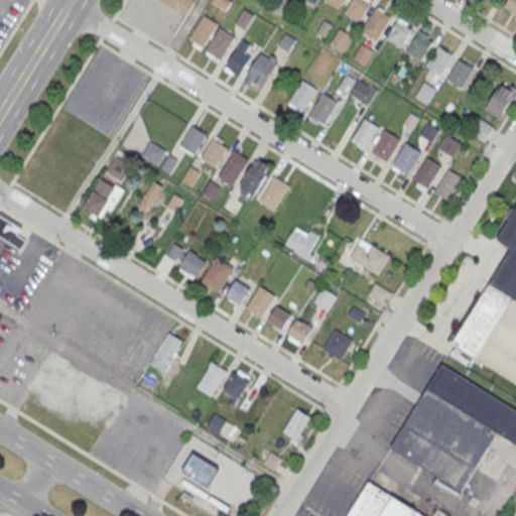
[(197,0),(186,15),(185,15),(160,0),(197,0)]
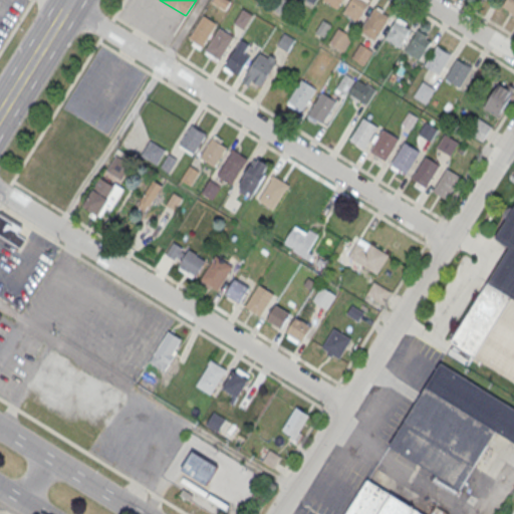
[(323,0),(340,0),(336,8),(323,0)]
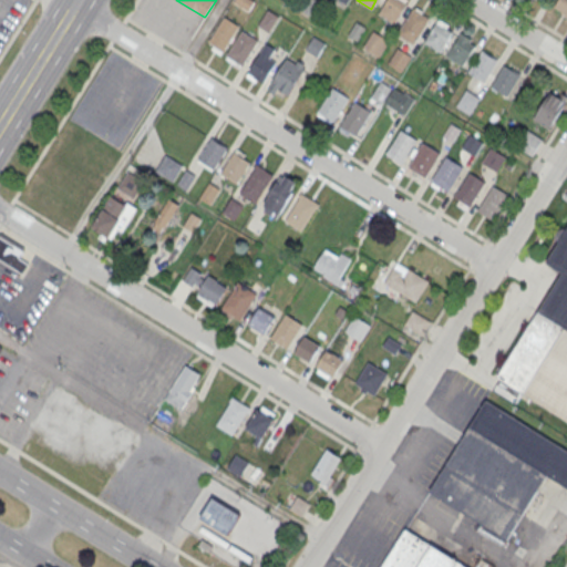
[(379,12),(387,0),(401,0),(406,3),(394,22),(379,12)]
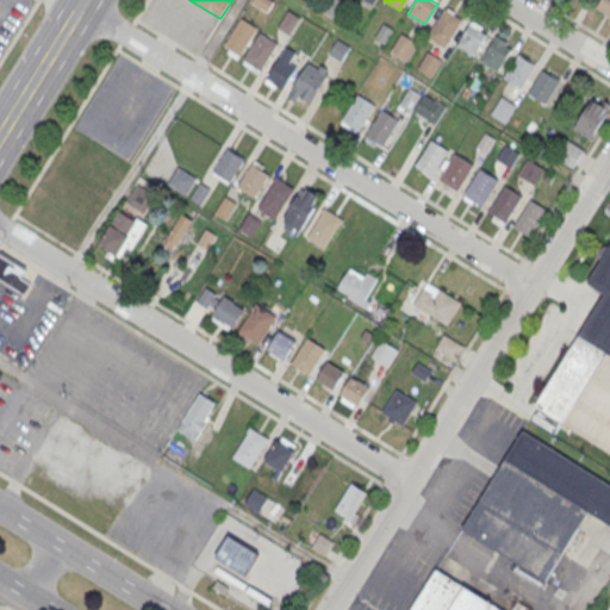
[(609,0),(609,16),(596,7),(599,0),(609,0)]
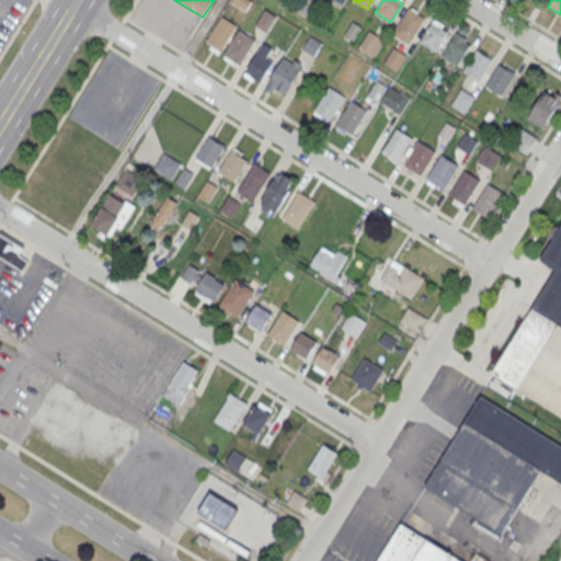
[(424,18),(409,8),(393,32),(409,42),(424,18)]
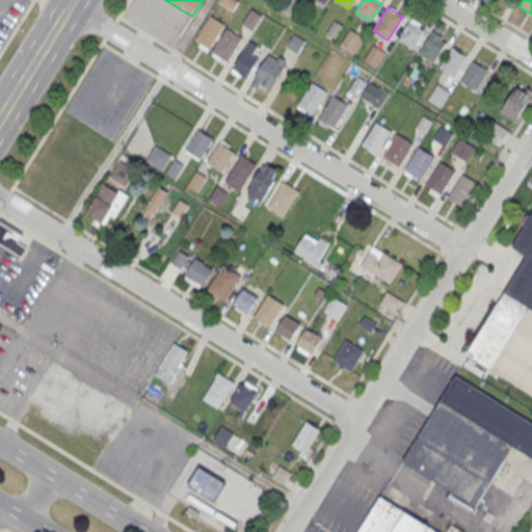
[(251,8),(261,15),(251,30),(242,24),(251,8)]
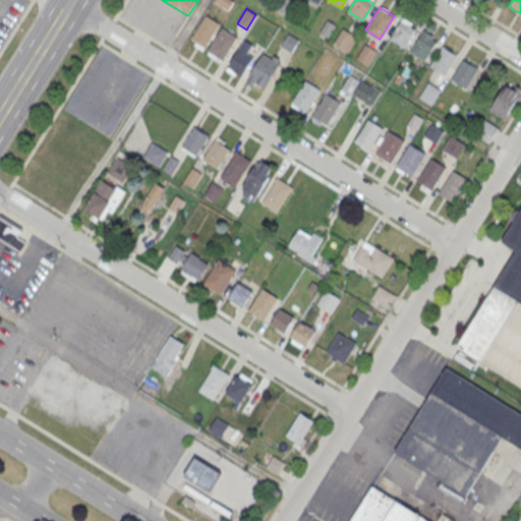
[(220,23),(206,14),(191,38),(206,47),(220,23)]
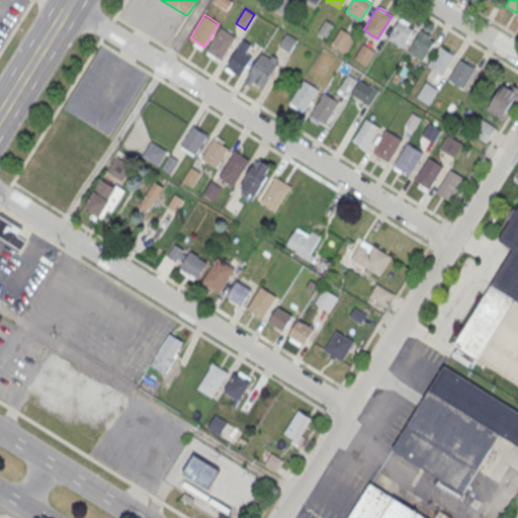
[(325,19),(334,24),(326,37),(317,31),(325,19)]
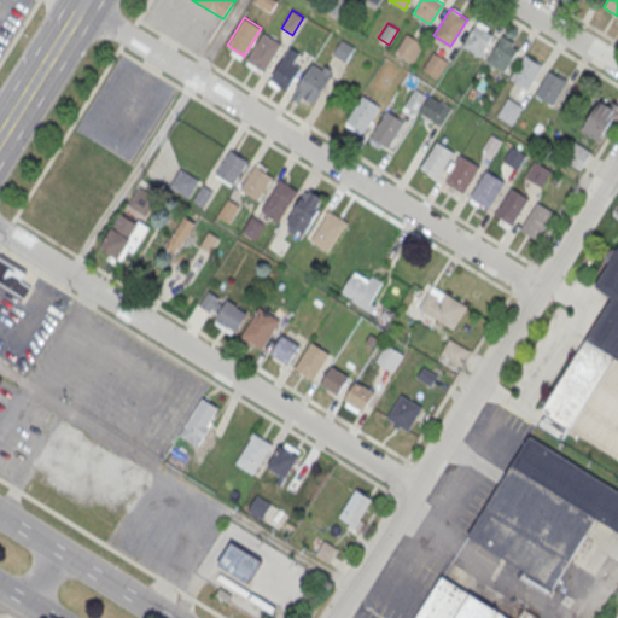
[(493,34),(476,23),(461,46),(478,57),(493,34)]
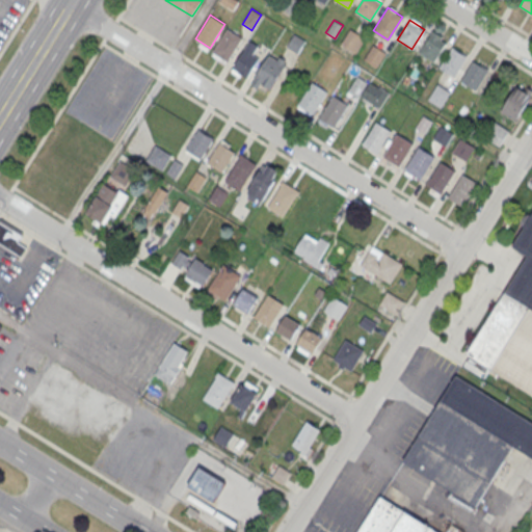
[(242,36),(228,28),(213,51),(228,60),(242,36)]
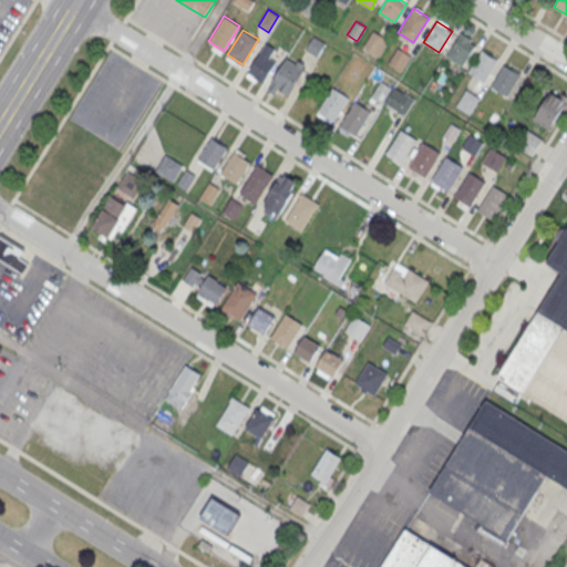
[(373,30),(389,40),(379,55),(363,45),(373,30)]
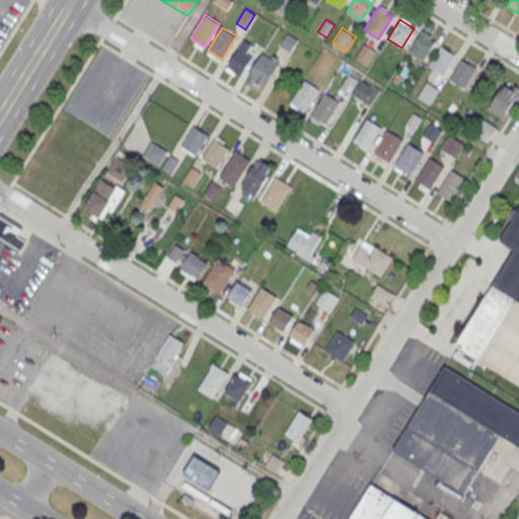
[(435,41),(431,39),(433,34),(422,28),(409,52),(424,61),(435,41)]
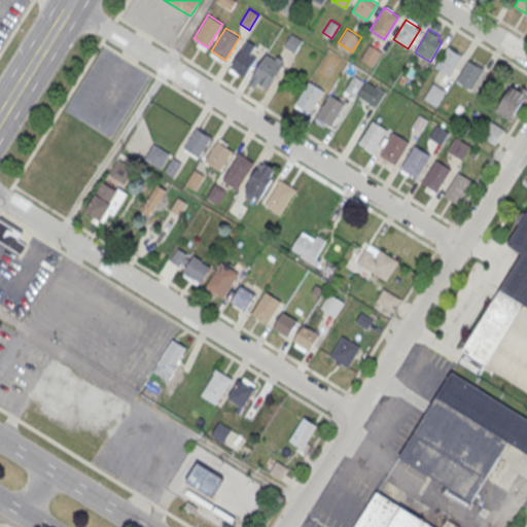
[(290,32),(303,40),(294,54),(282,45),(290,32)]
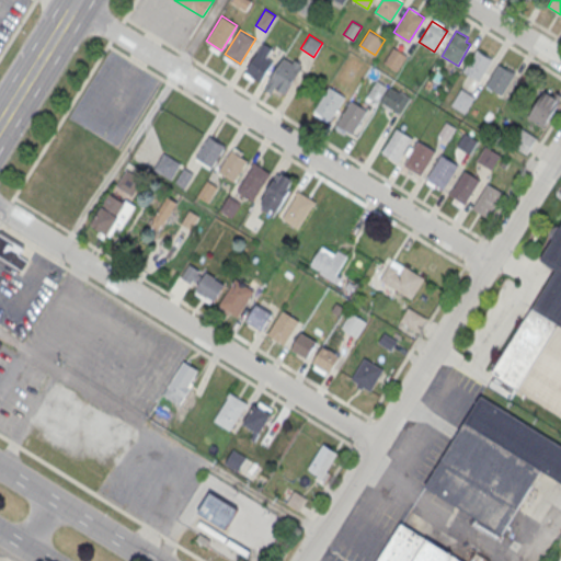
[(273,60),(266,57),(272,48),(262,42),(244,71),(260,81),(273,60)]
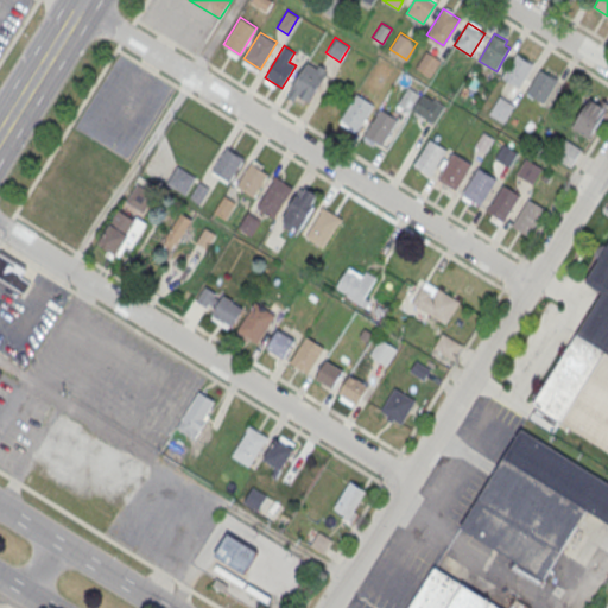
[(426,51),(441,61),(431,76),(417,67),(426,51)]
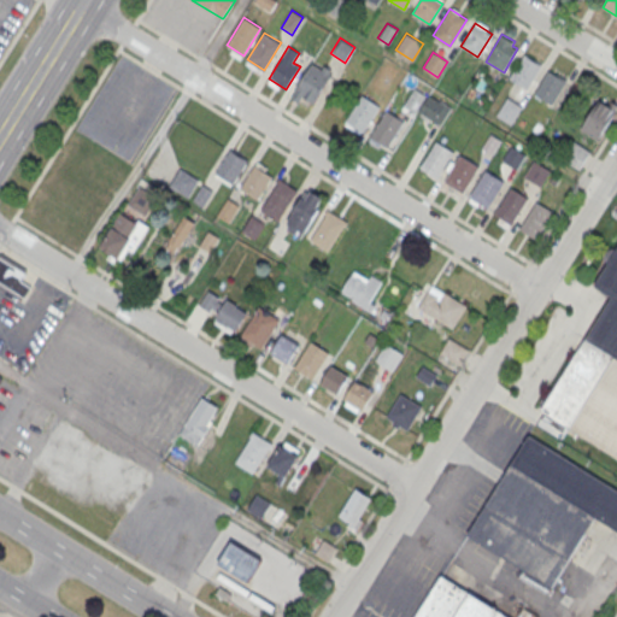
[(542,63),(526,52),(510,77),(527,87),(542,63)]
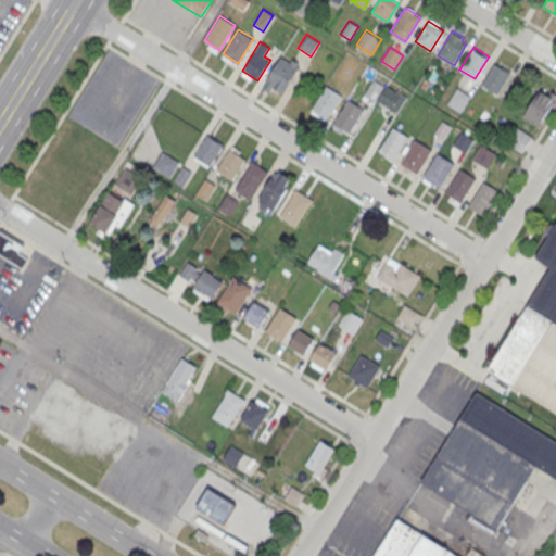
[(298,66),(282,57),(266,81),(281,91),(298,66)]
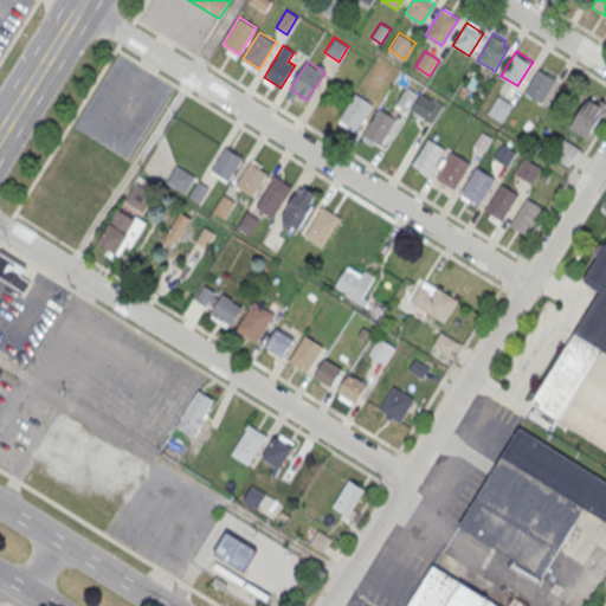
[(556,78),(540,68),(524,91),(541,102),(556,78)]
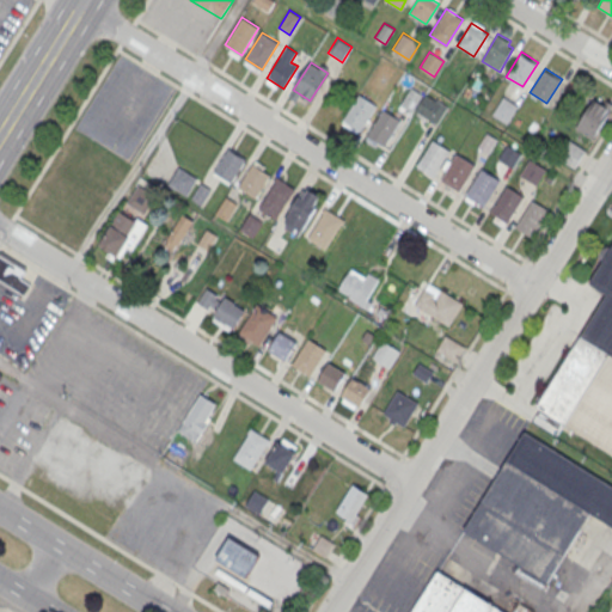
[(402,105),(438,123),(446,105),(410,87),(402,105)]
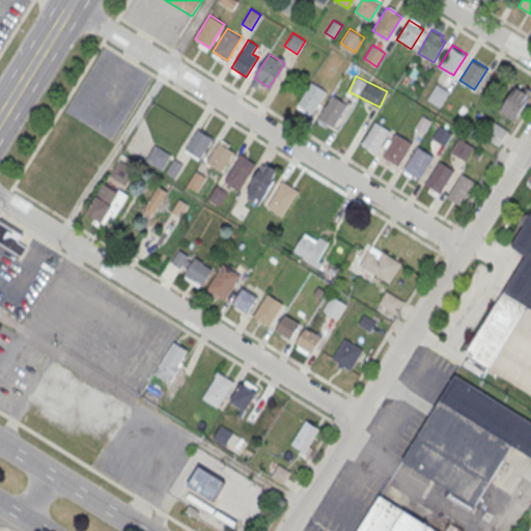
[(326,90),(311,81),(297,103),(311,112),(326,90)]
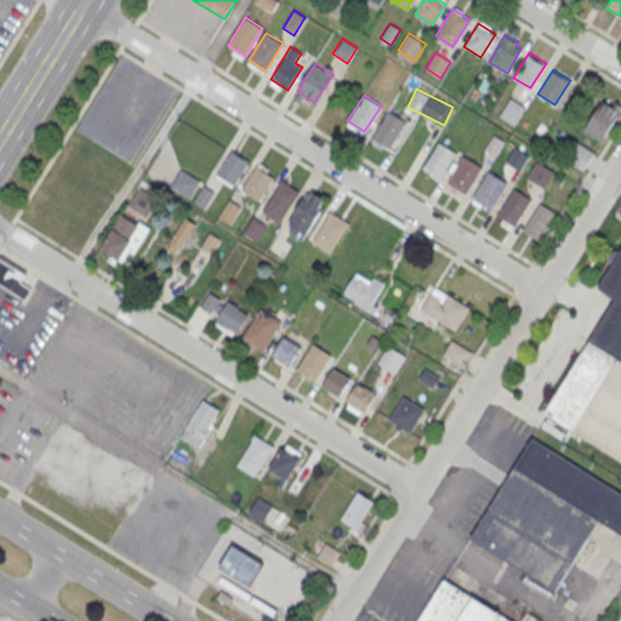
[(511,97),(525,107),(514,124),(500,115),(511,97)]
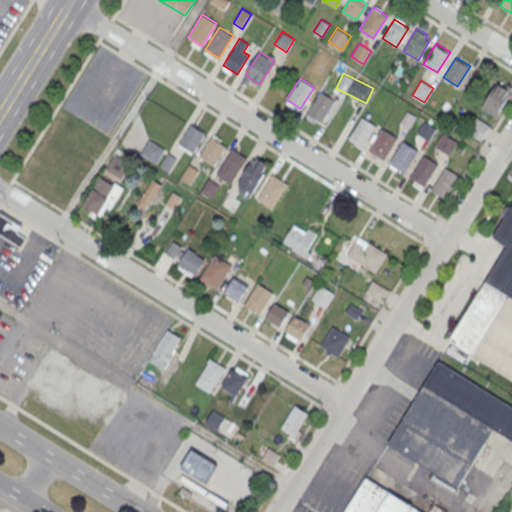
[(481,109),(495,118),(511,92),(497,83),(481,109)]
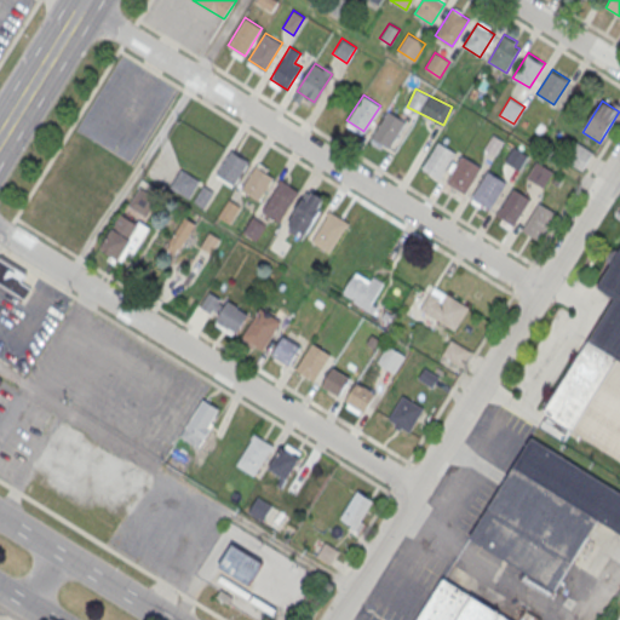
[(405,122),(388,112),(372,137),(389,148),(405,122)]
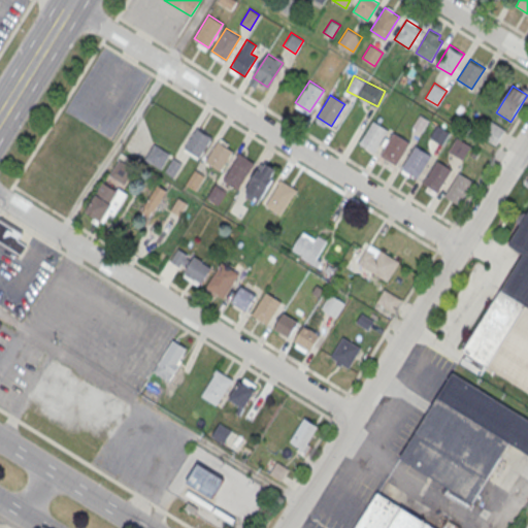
[(419,113),(428,120),(421,132),(411,127),(419,113)]
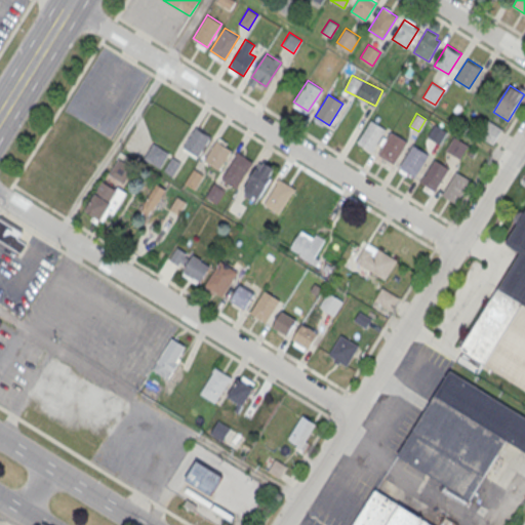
[(489,120),(502,128),(492,144),(480,135),(489,120)]
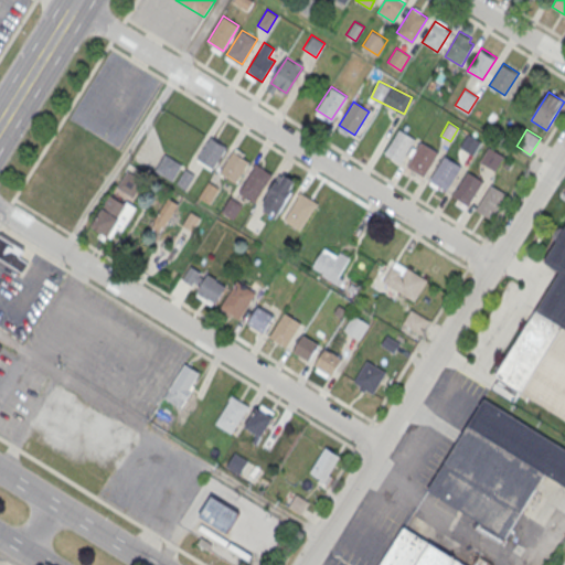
[(397,164),(416,145),(404,131),(385,152),(397,164)]
